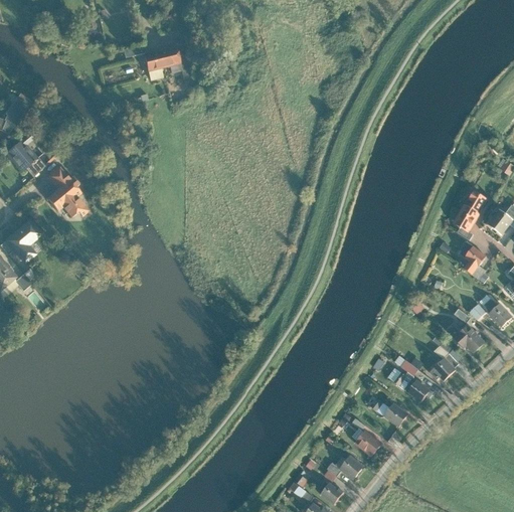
[(176,46),(144,54),(148,71),(179,62),(183,78),(193,76),(187,52),(178,54),(176,46)]
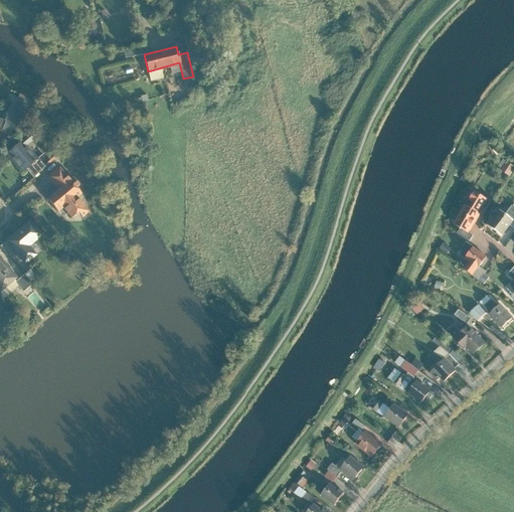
[(0,129),(8,133),(31,101),(19,94),(5,114),(6,114),(3,120),(0,119),(0,129)]
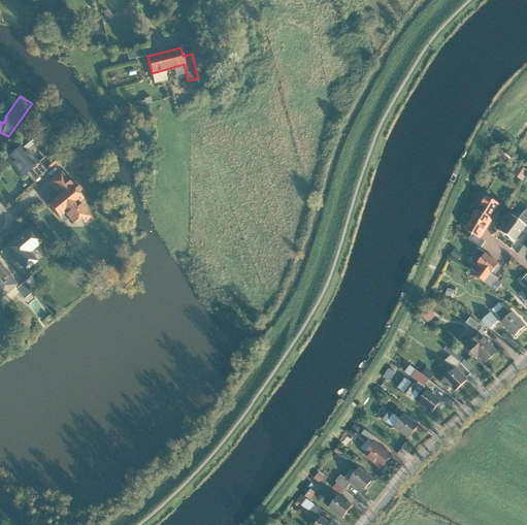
[(37,162),(22,144),(6,158),(22,175),(37,162)]
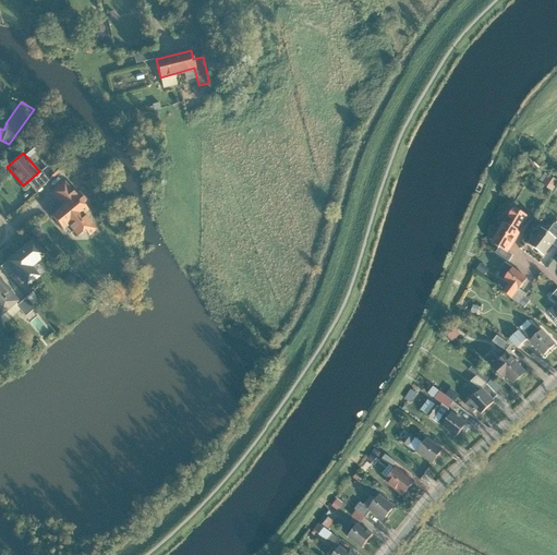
[(541,181),(553,188),(556,178),(556,176),(545,170),(541,181)]
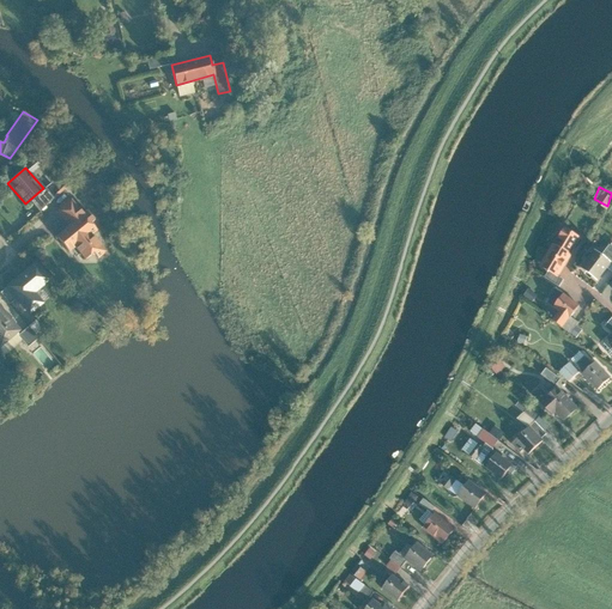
[(110,247),(77,207),(58,221),(59,224),(49,231),(61,245),(71,238),(91,262),(110,247)]
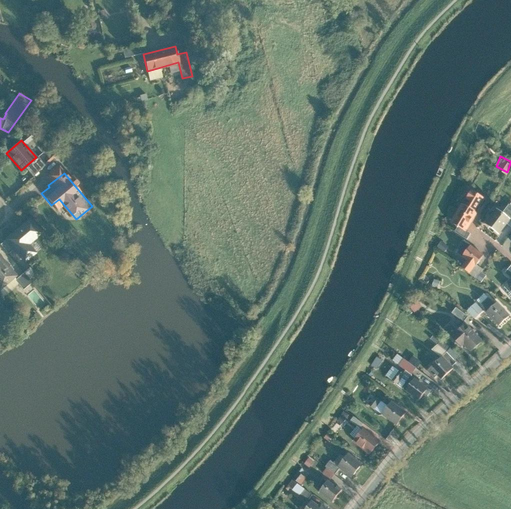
[(469,188),(450,222),(465,231),(485,197),(469,188)]
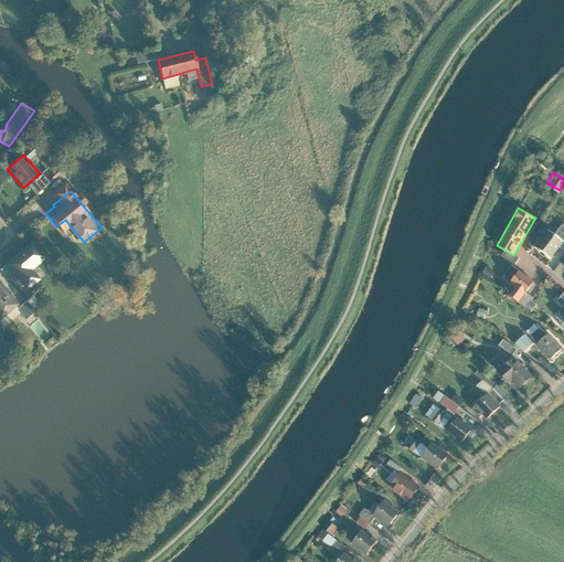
[(563,243),(563,225),(562,224),(554,234),(547,229),(534,246),(550,258),(562,242),(563,243)]
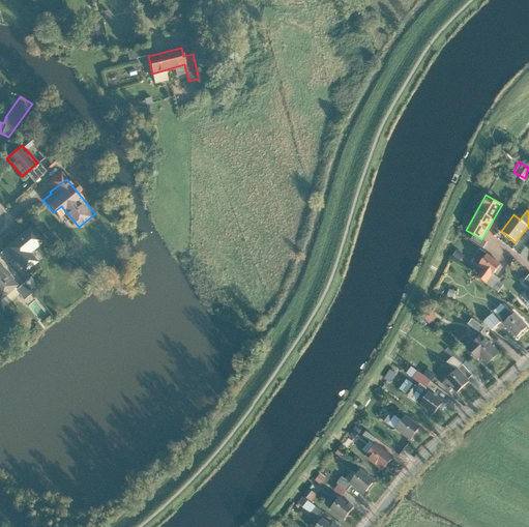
[(30,226),(4,247),(25,272),(39,260),(32,251),(43,241),(30,226)]
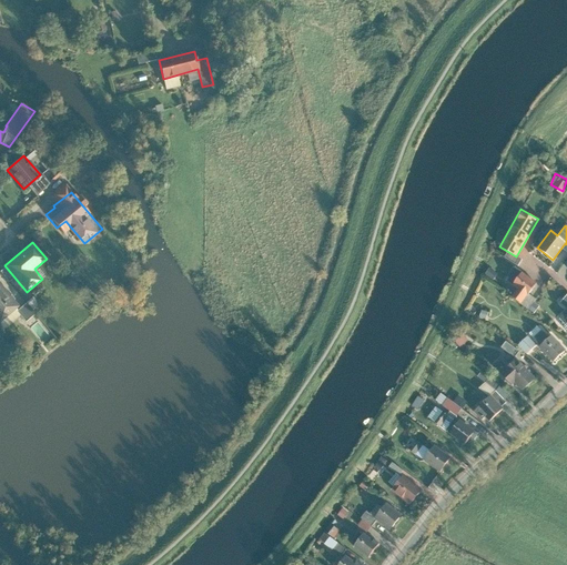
[(536,281),(515,265),(505,279),(517,286),(512,295),(520,302),(528,293),(536,281)]
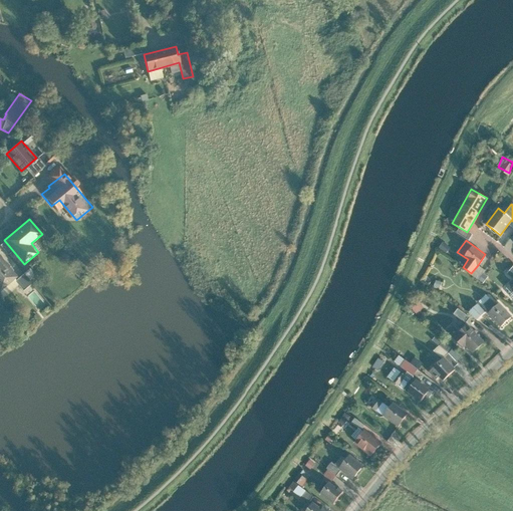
[(0,289),(16,276),(0,256),(0,289)]
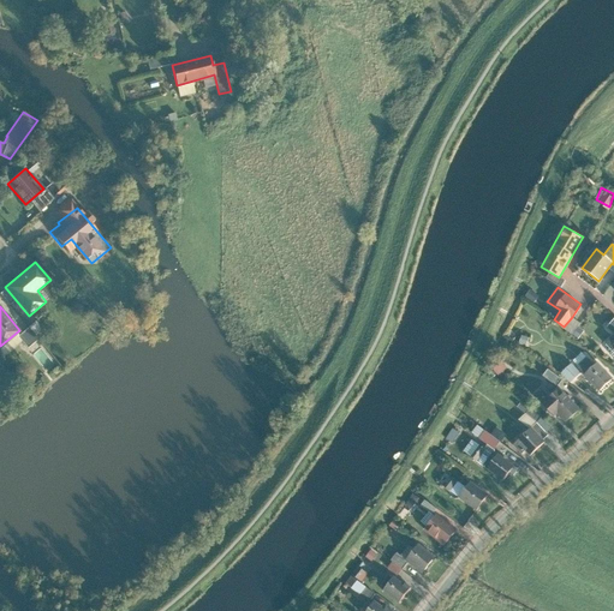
[(572,317),(564,327),(571,333),(579,322),(572,317)]
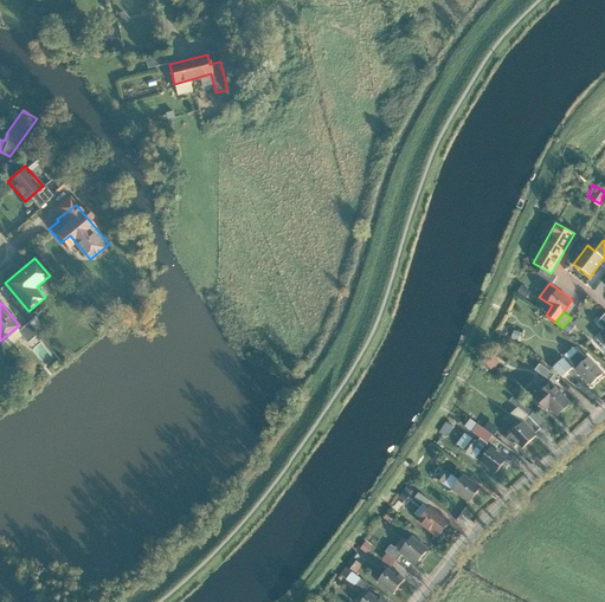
[(27,323),(37,334),(44,328),(34,317),(27,323)]
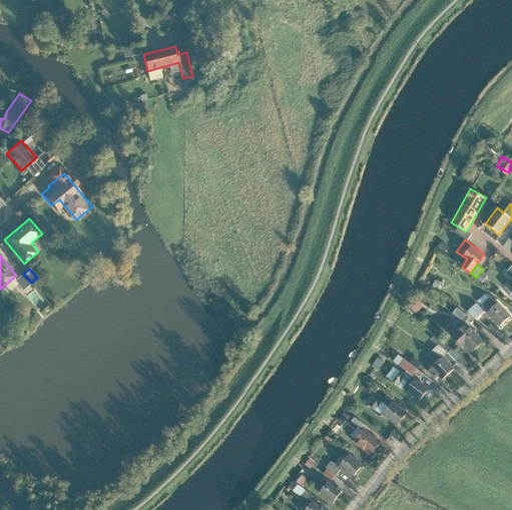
[(23,274),(16,280),(24,290),(31,283),(23,274)]
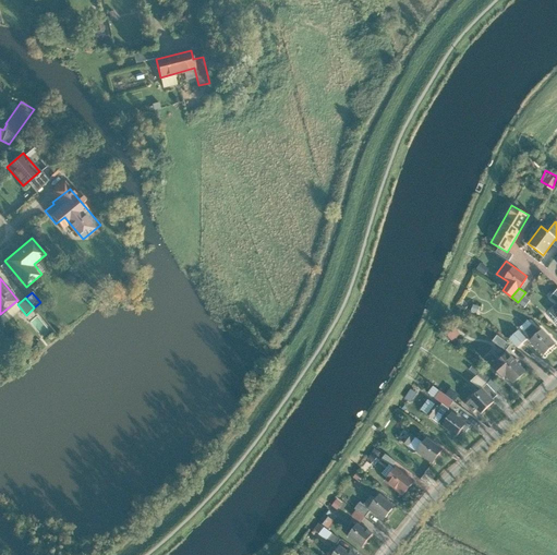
[(522,332),(543,356),(556,344),(542,328),(539,330),(532,323),(522,332)]
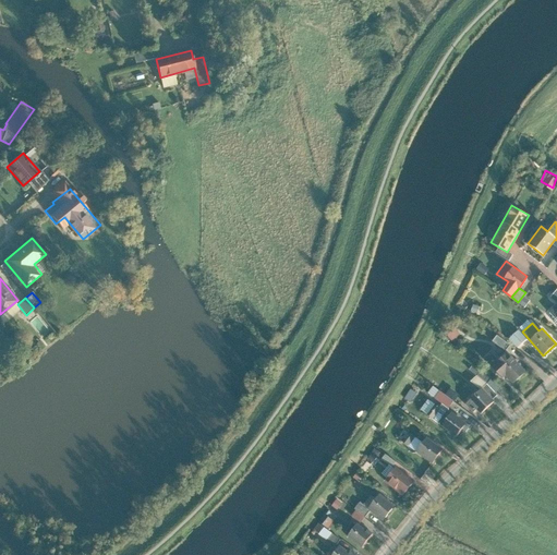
[(524,339),(516,329),(508,337),(516,347),(524,339)]
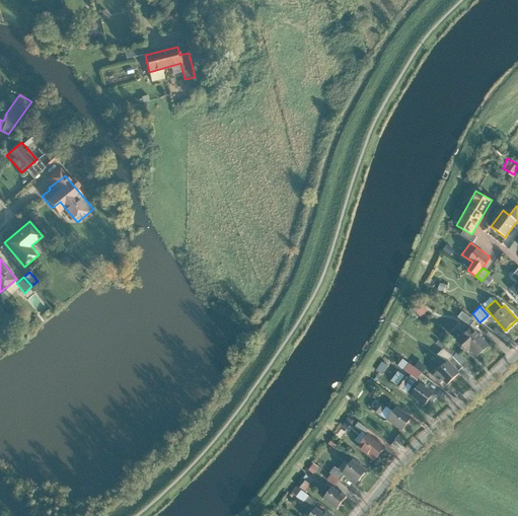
[(473,319),(461,310),(457,316),(469,325),(473,319)]
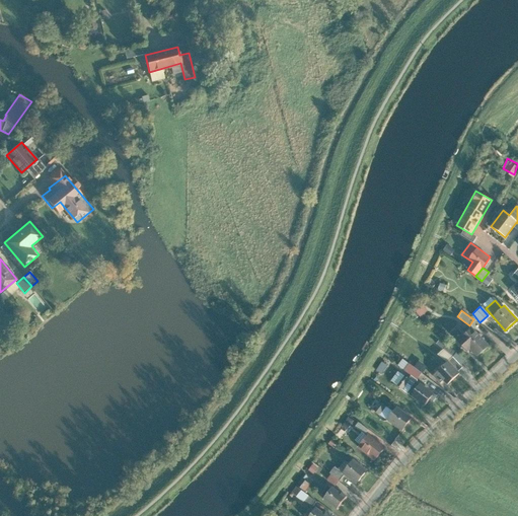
[(471,327),(456,343),(465,352),(469,349),(476,356),(489,346),(471,327)]
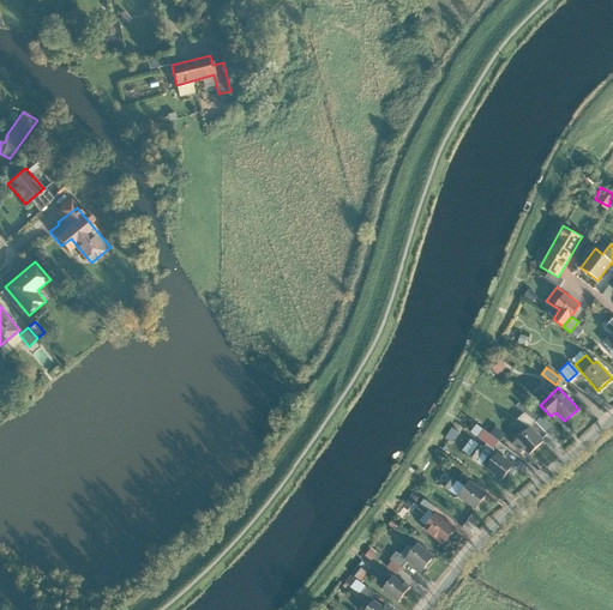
[(533,421),(528,426),(540,438),(545,433),(533,421)]
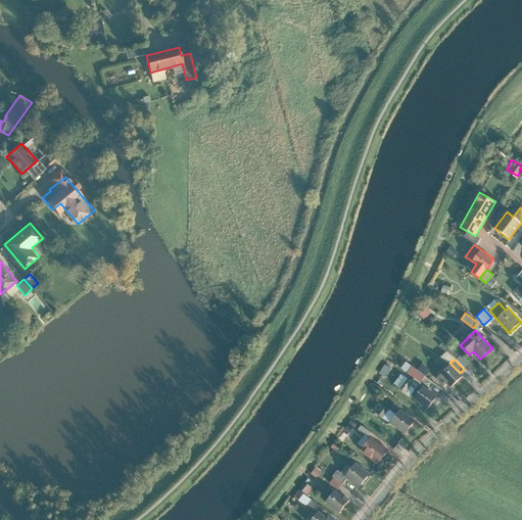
[(449,363),(433,377),(442,386),(445,383),(449,387),(463,376),(460,373),(449,363)]
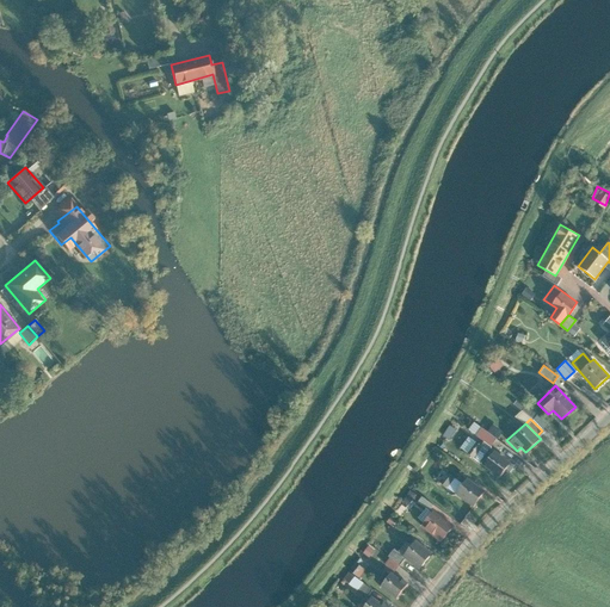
[(495,438),(481,427),(475,435),(490,446),(495,438)]
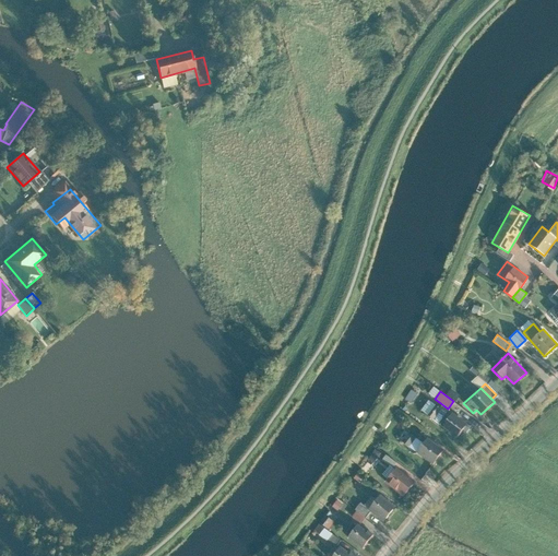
[(432,418),(440,409),(434,403),(426,414),(432,418)]
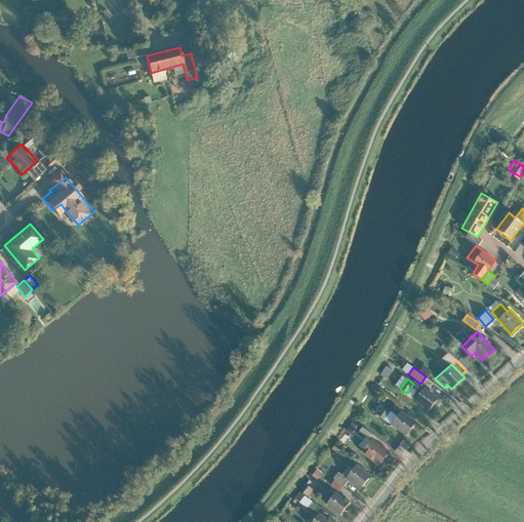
[(426,389),(414,401),(429,411),(438,399),(426,389)]
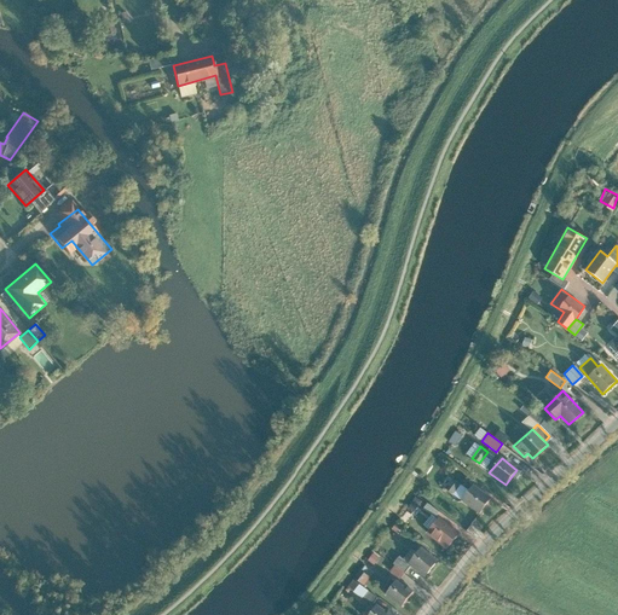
[(490,497),(472,483),(461,498),(479,510),(490,497)]
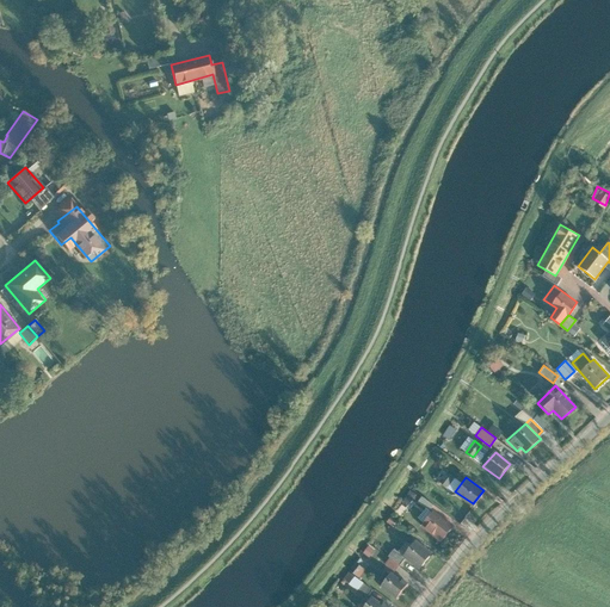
[(410,501),(414,490),(408,487),(404,499),(410,501)]
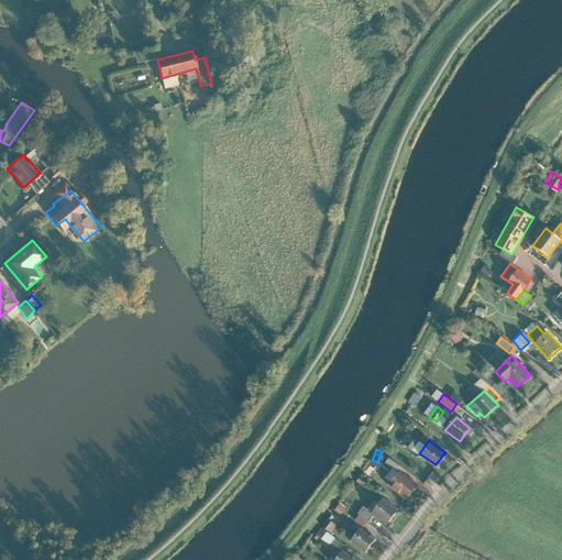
[(405,497),(416,484),(397,470),(387,482),(405,497)]
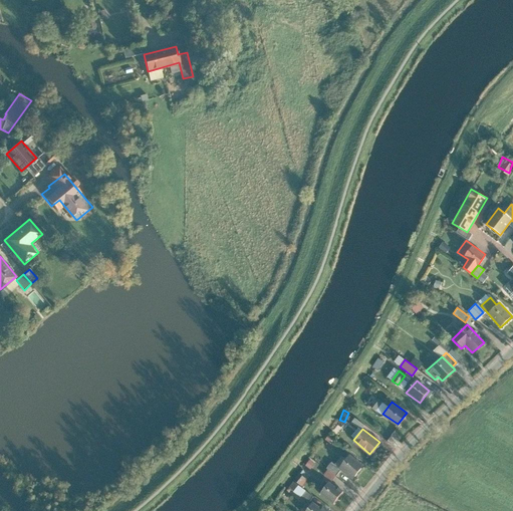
[(363,463),(349,452),(338,465),(352,476),(363,463)]
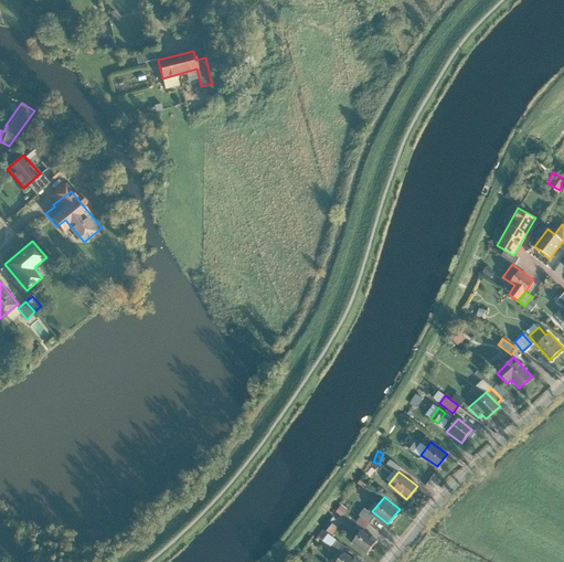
[(326,527),(331,531),(337,525),(331,520),(326,527)]
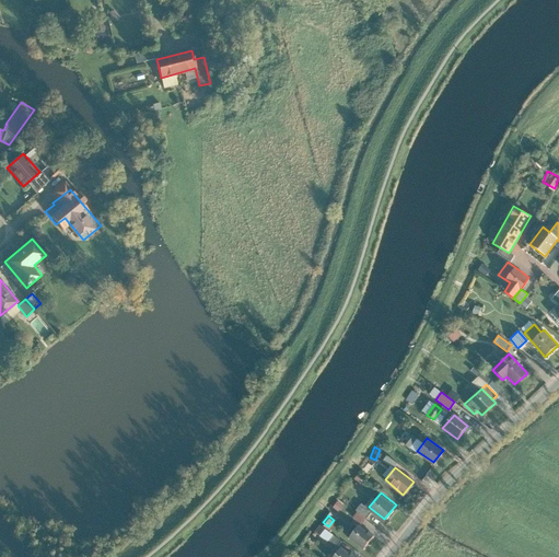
[(373,533),(359,522),(348,535),(362,546),(373,533)]
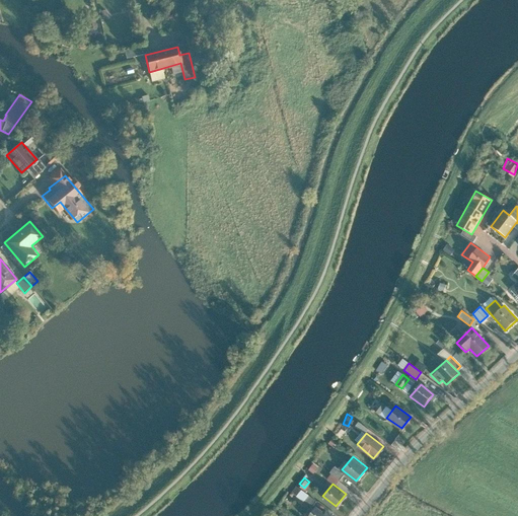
[(315,499),(302,489),(298,494),(311,504),(315,499)]
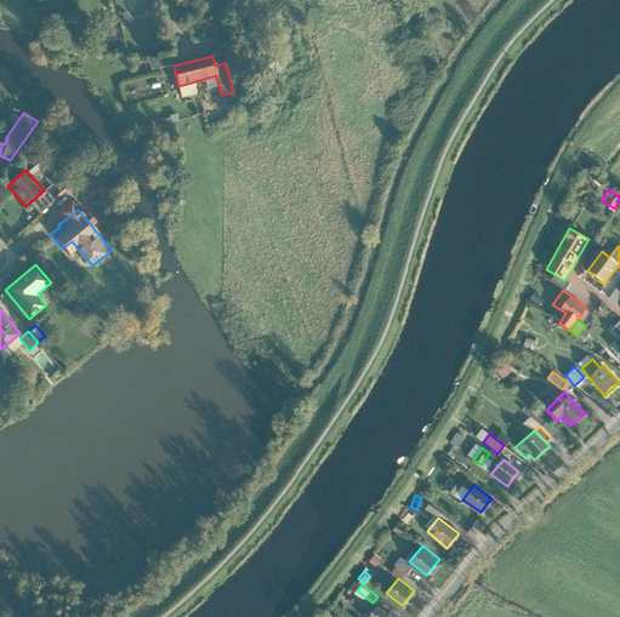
[(377,601),(364,616),(393,616),(396,615),(377,601)]
